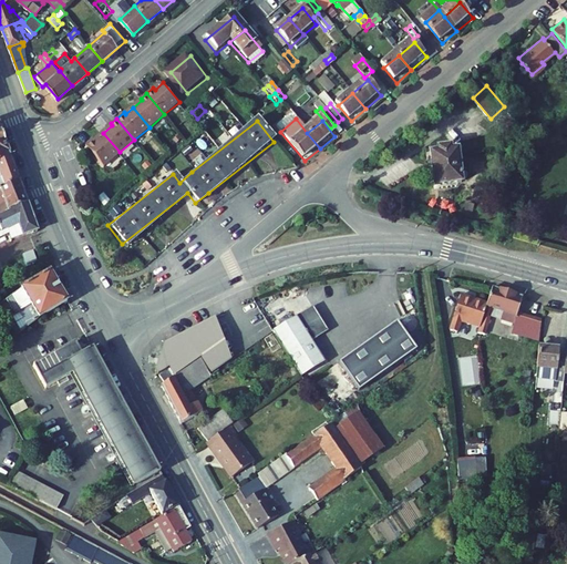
[(0,157),(10,154),(0,126),(0,157)]
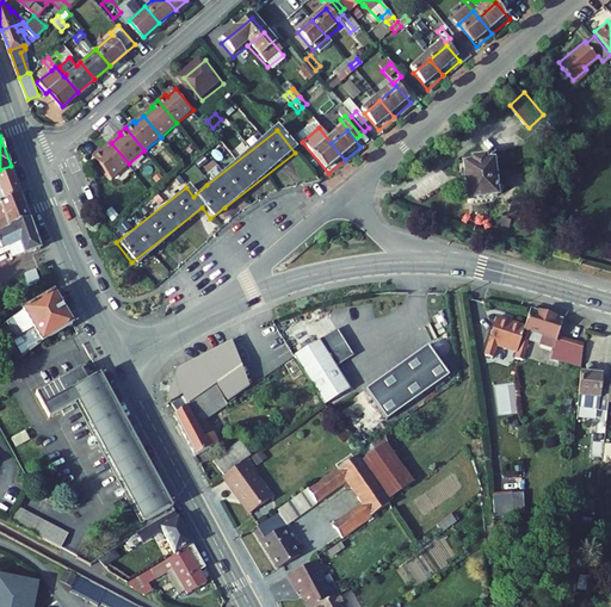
[(214,144),(217,149),(224,144),(220,140),(214,144)]
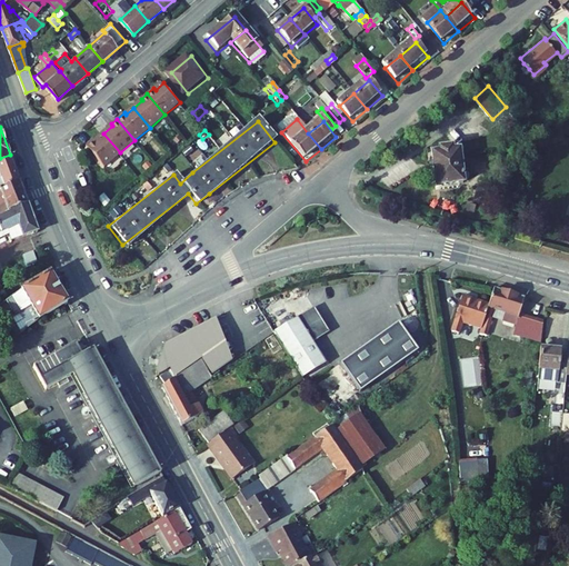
[(106,165),(120,152),(103,133),(96,139),(95,138),(88,144),(106,165)]
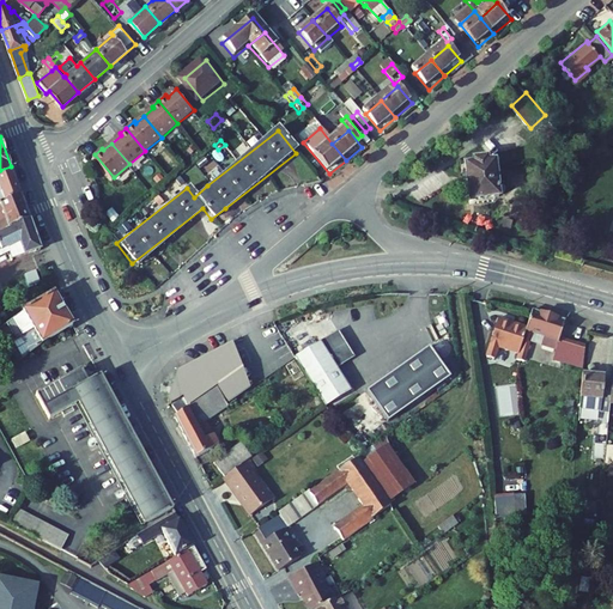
[(473,160),(465,162),(469,198),(499,194),(495,158),(491,158),(490,154),(472,157),(473,160)]
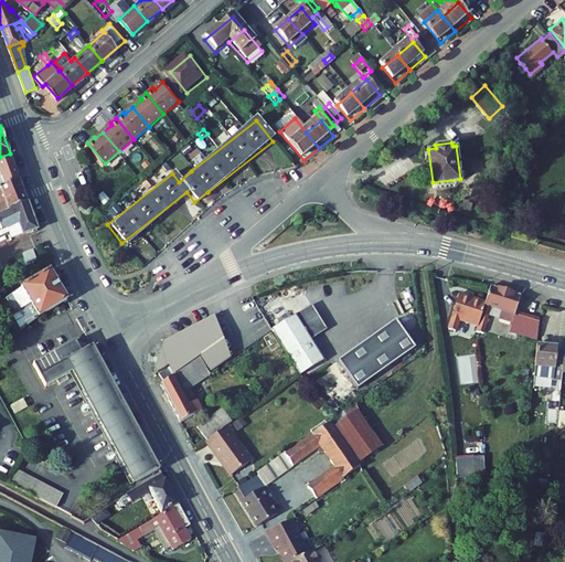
[(185,154),(191,148),(187,144),(181,149),(185,154)]
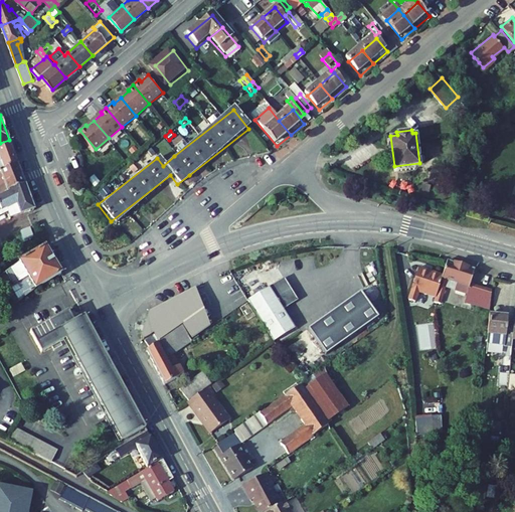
[(0,166),(0,168),(16,160),(9,140),(0,143),(0,166)]
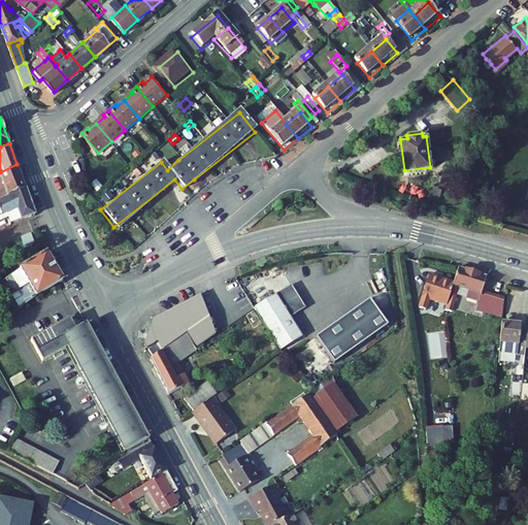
[(156,159),(160,155),(156,150),(152,154),(156,159)]
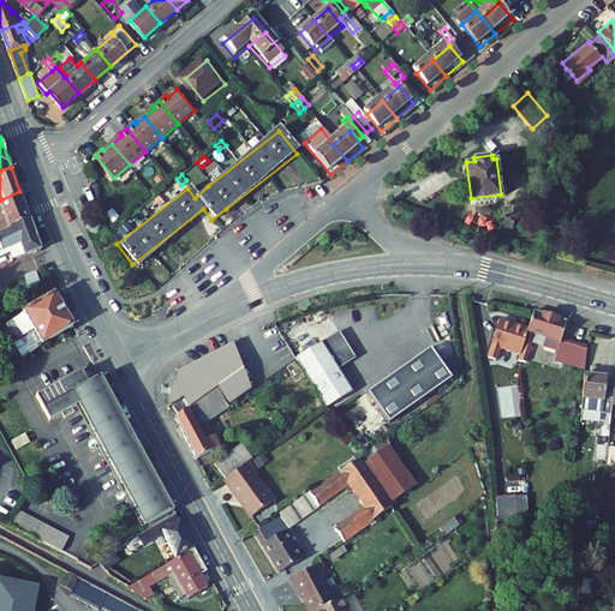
[(0,232),(11,227),(10,226),(29,216),(19,191),(0,201),(0,199),(0,232)]
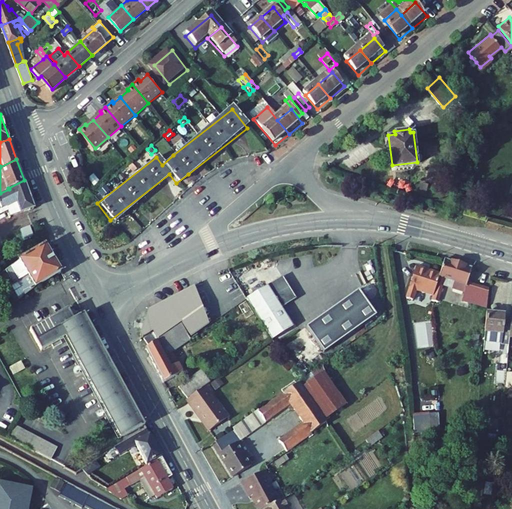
[(116,184),(121,180),(116,175),(112,179),(116,184)]
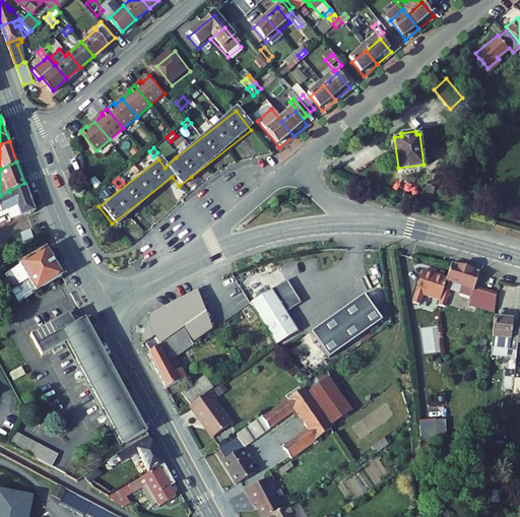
[(0,215),(8,211),(10,216),(35,209),(24,183),(8,191),(9,192),(0,196),(0,215)]
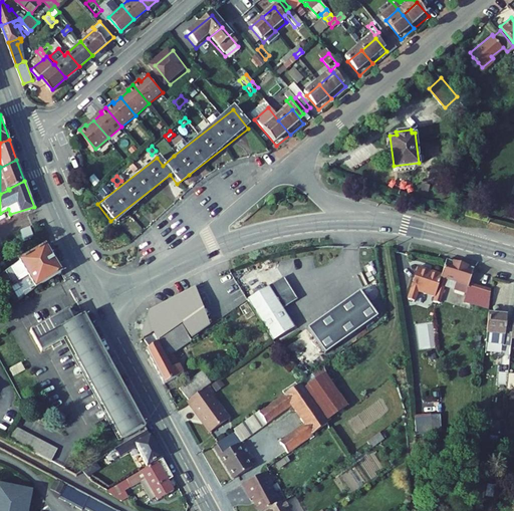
[(109,189),(105,185),(99,190),(103,195),(109,189)]
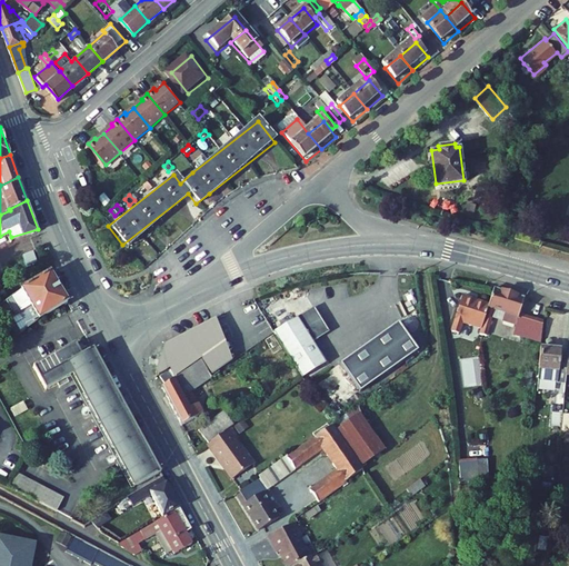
[(15,313),(12,315),(20,330),(39,316),(35,308),(50,299),(37,277),(21,287),(6,298),(15,313)]
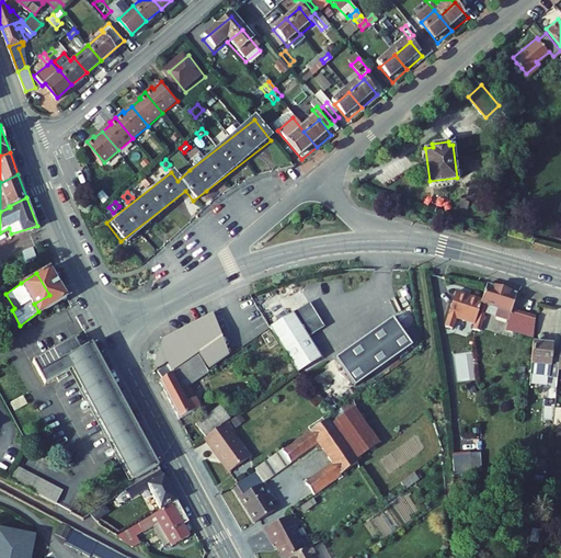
[(497,306),(495,314),(508,318),(506,326),(534,334),(536,315),(512,307),(517,291),(487,282),(482,297),(474,321),(473,327),(480,329),(485,310),(488,303),(497,306)]
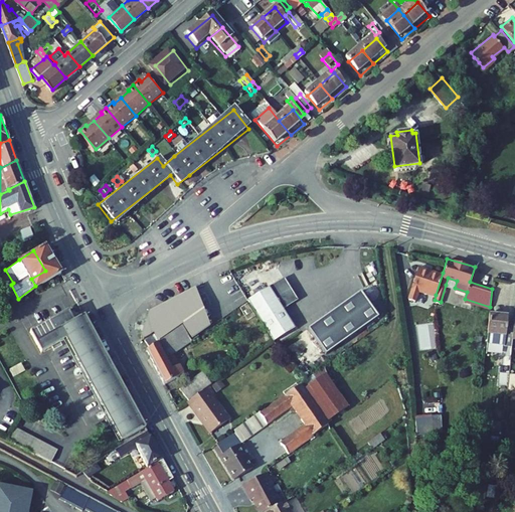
[(436,295),(443,273),(432,270),(431,273),(417,269),(408,297),(416,300),(419,290),(436,295)]
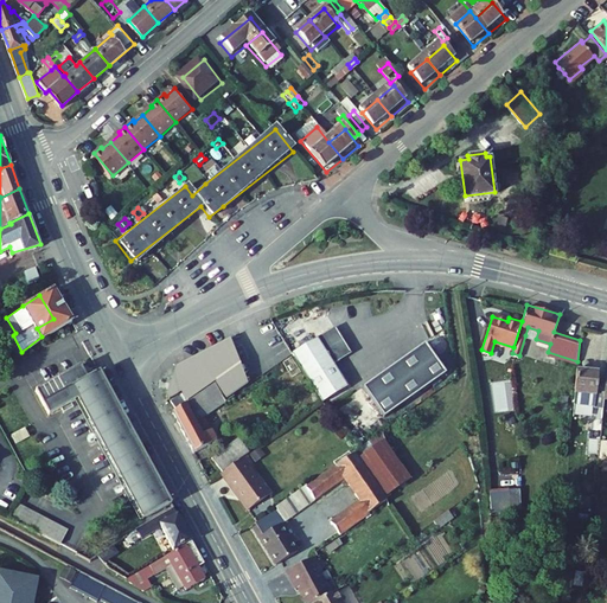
[(317,335),(328,354),(336,350),(340,358),(351,351),(334,324),(317,335)]
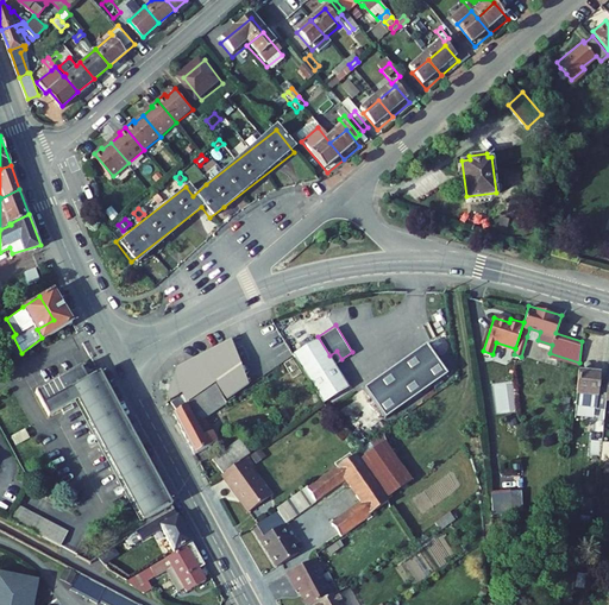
[(529,328),(527,336),(538,340),(540,332),(529,328)]
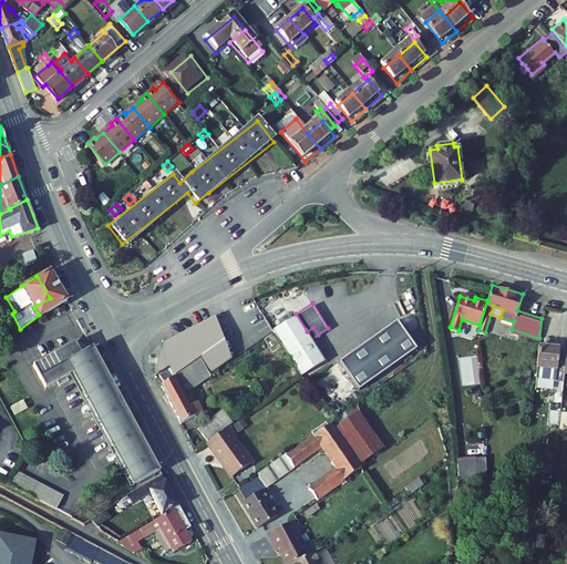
[(232,357),(215,314),(164,340),(154,368),(158,372),(168,365),(175,373),(188,365),(195,360),(200,357),(202,357),(207,352),(207,351),(208,351),(209,350),(210,350),(213,355),(210,356),(217,367),(232,357)]
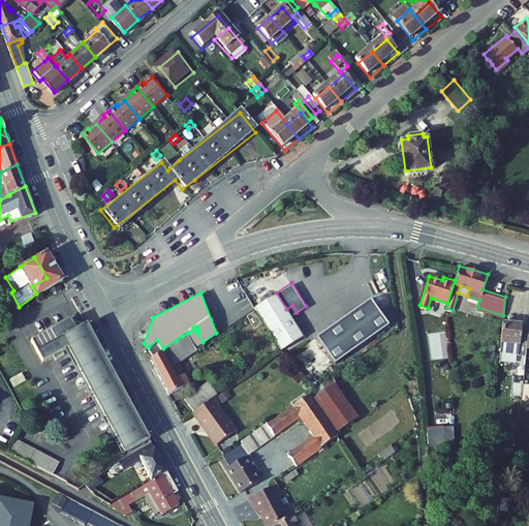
[(281,348),(303,335),(290,315),(297,312),(292,305),(286,309),(276,292),(254,306),(267,327),(281,348)]
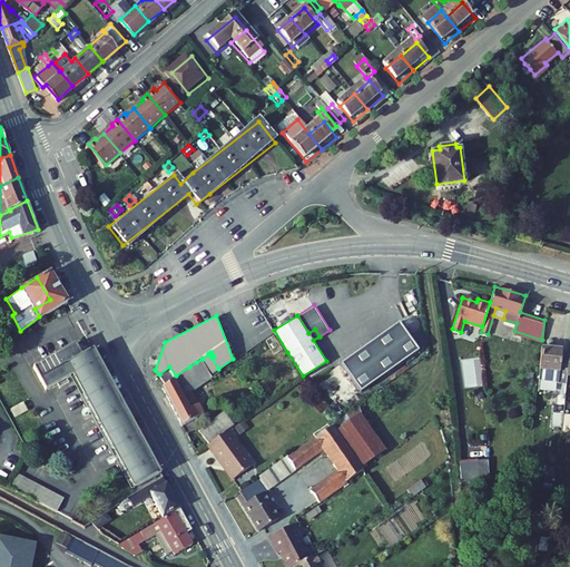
[(419,346),(400,320),(341,362),(361,389),(419,346)]
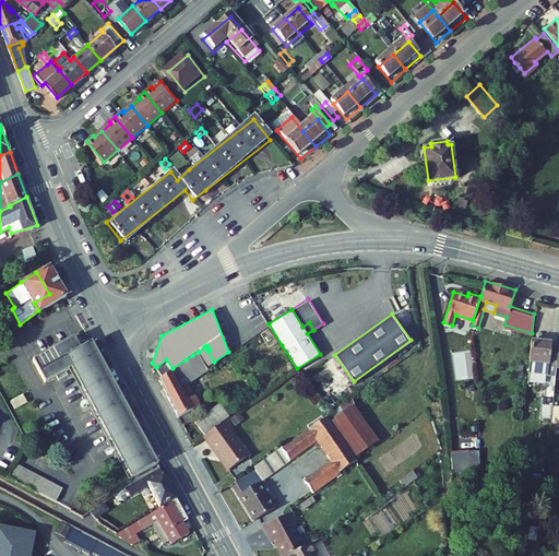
[(132,476),(157,462),(92,340),(79,346),(73,335),(33,357),(45,380),(57,374),(59,378),(68,373),(66,368),(72,365),(132,476)]
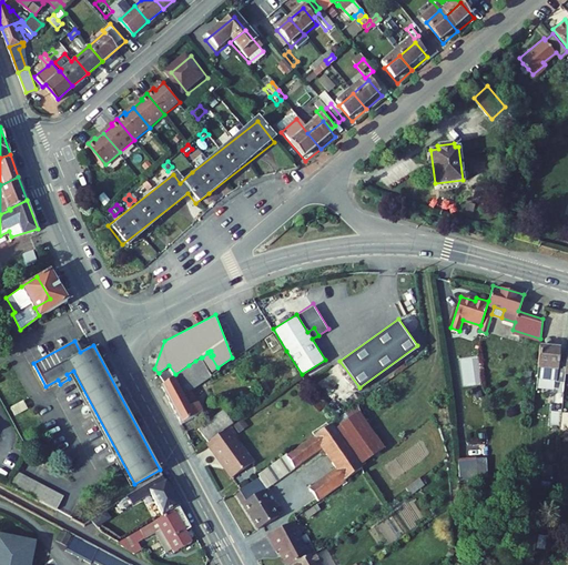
[(565,381),(566,372),(567,350),(560,349),(560,345),(540,344),(537,376),(557,379),(556,380),(565,381)]
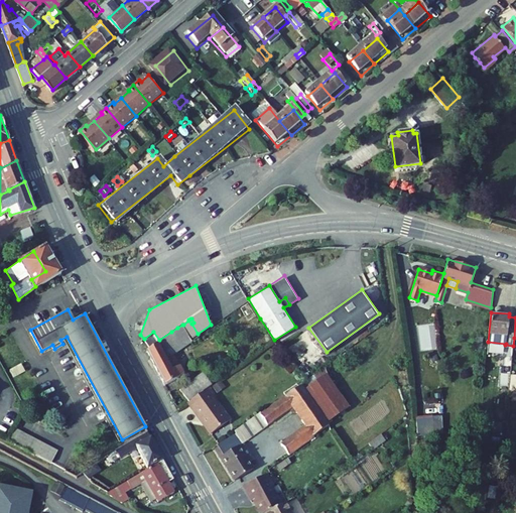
[(165,383),(176,377),(184,371),(173,352),(199,336),(199,335),(191,340),(182,325),(177,328),(171,332),(159,341),(146,350),(165,383)]
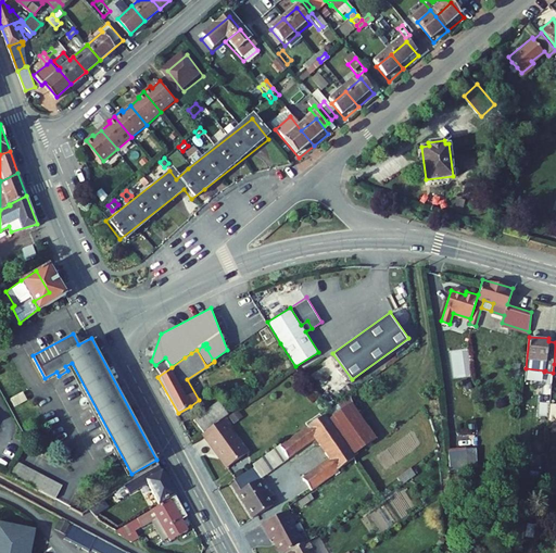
[(156,365),(162,374),(172,367),(165,359),(156,365)]
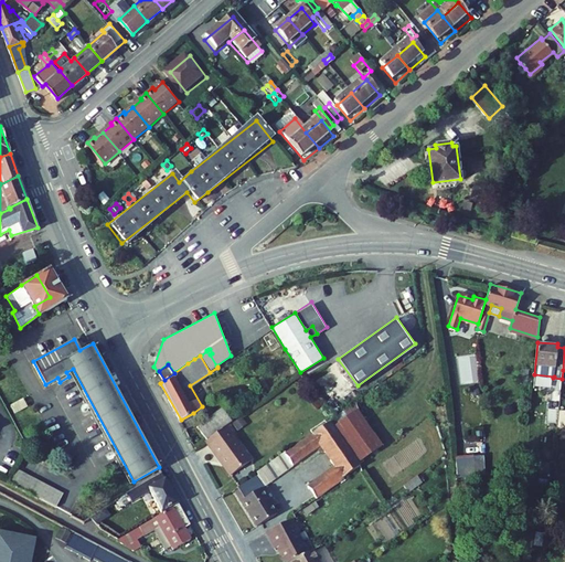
[(10,403),(16,412),(28,405),(23,396),(10,403)]
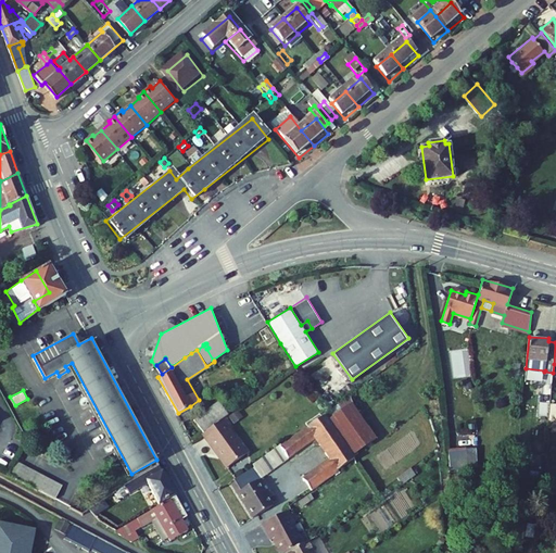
[(234,410),(225,399),(220,402),(228,413),(234,410)]
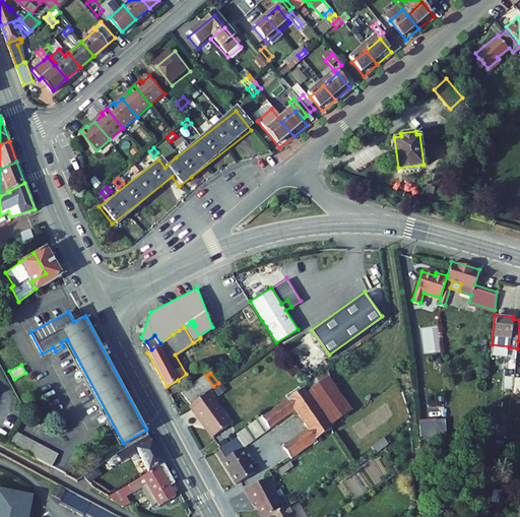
[(181,391),(190,403),(213,386),(206,376),(204,374),(181,391)]
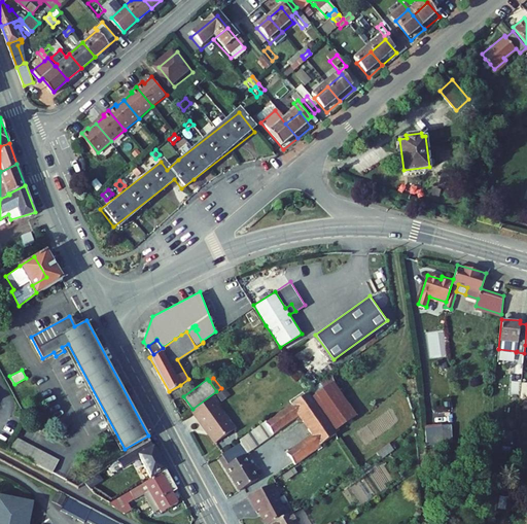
[(334,428),(356,412),(335,379),(311,396),(334,428)]
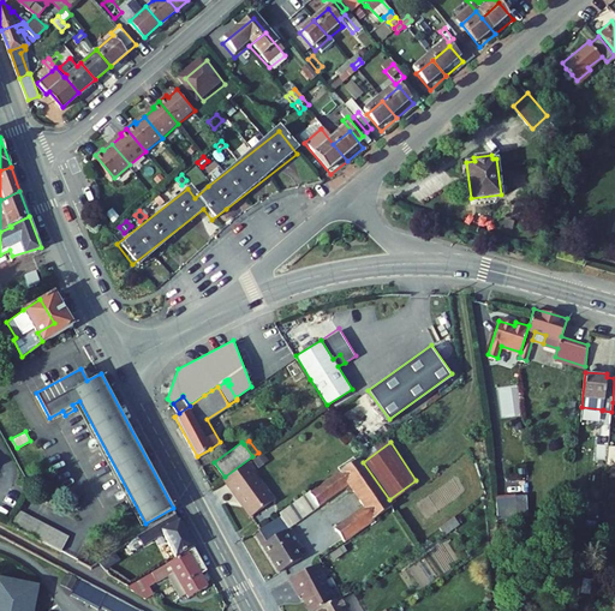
[(608,445),(598,444),(598,454),(608,455),(608,445)]
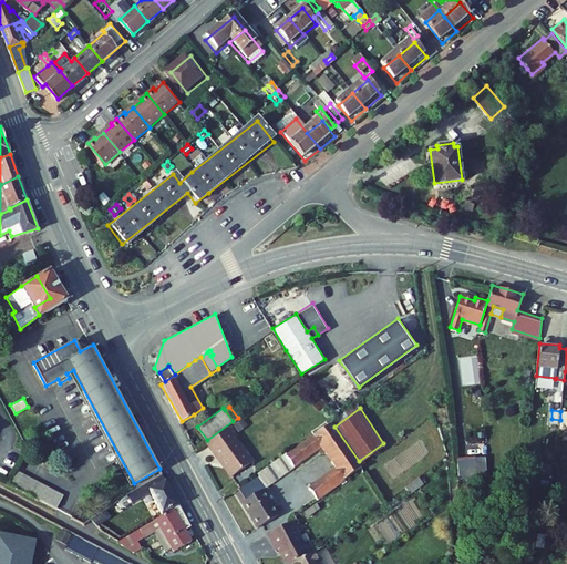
[(238,429),(247,422),(243,417),(234,423),(238,429)]
